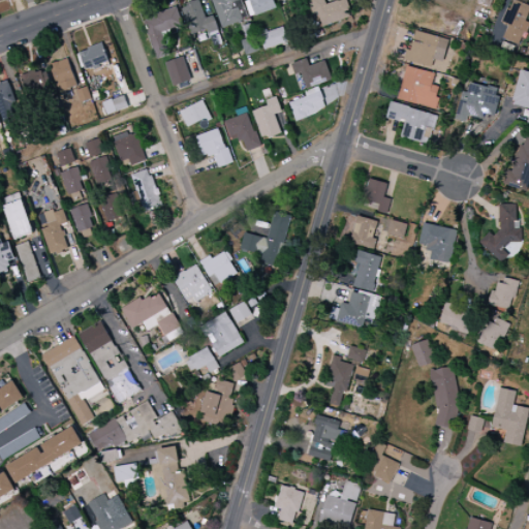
[(181,9),(187,7),(186,4),(195,0),(198,0),(206,18),(212,16),(218,31),(209,34),(207,29),(191,35),(181,9)]
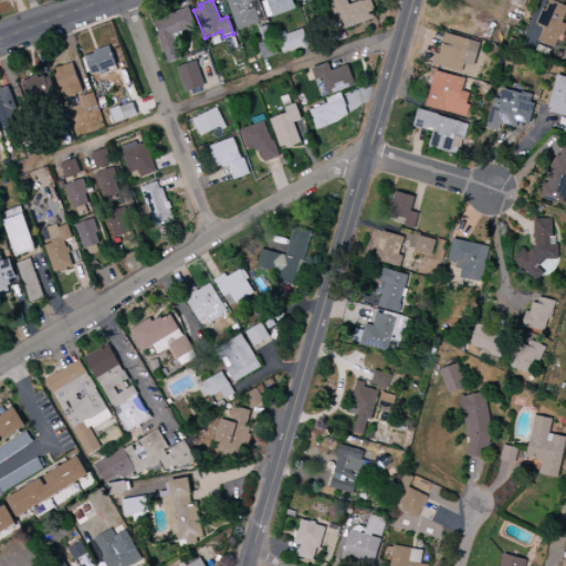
[(238,31),(224,0),(258,0),(260,6),(261,6),(265,18),(259,20),(260,22),(238,31)]
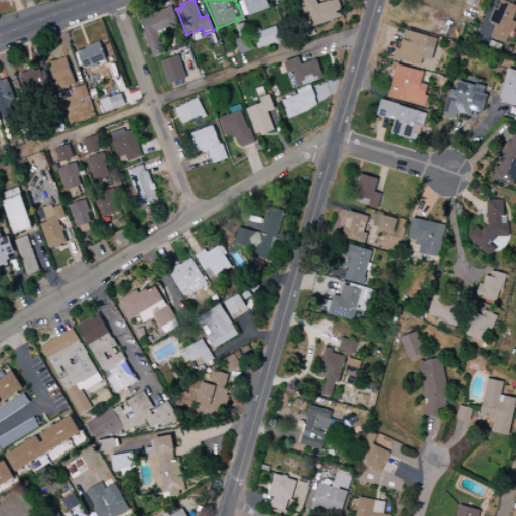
[(243,0),(238,2),(244,16),(248,15),(243,0)]
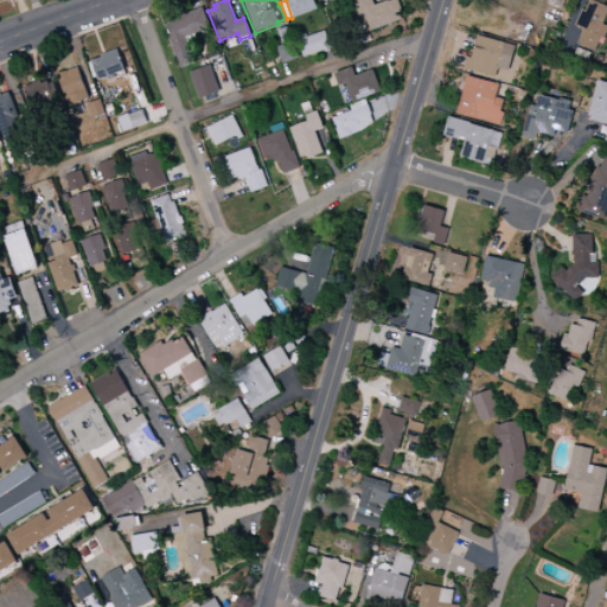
[(293,19),(292,18),(286,0),(313,0),(318,10),(293,19)]
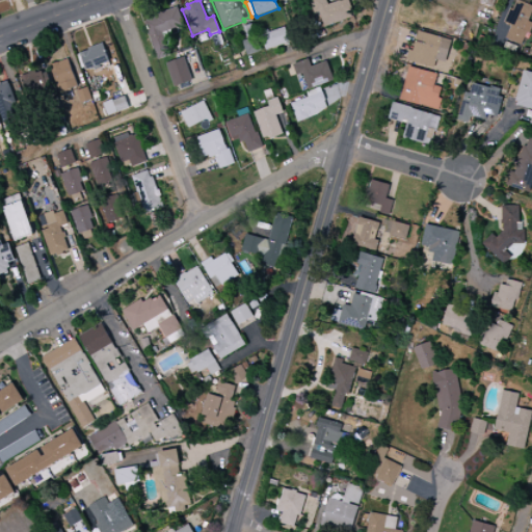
[(309,0),(326,0),(328,4),(339,0),(349,0),(353,11),(350,12),(352,17),(324,28),(319,12),(314,14),(309,0)]
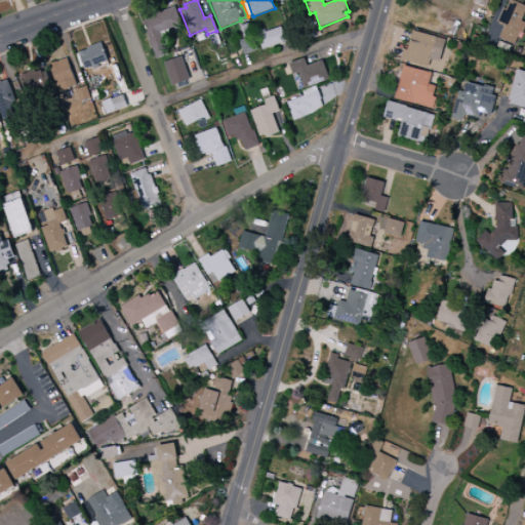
[(524,10),(524,5),(510,0),(507,0),(499,23),(503,25),(498,39),(516,45),(524,23),(521,22),(524,10)]
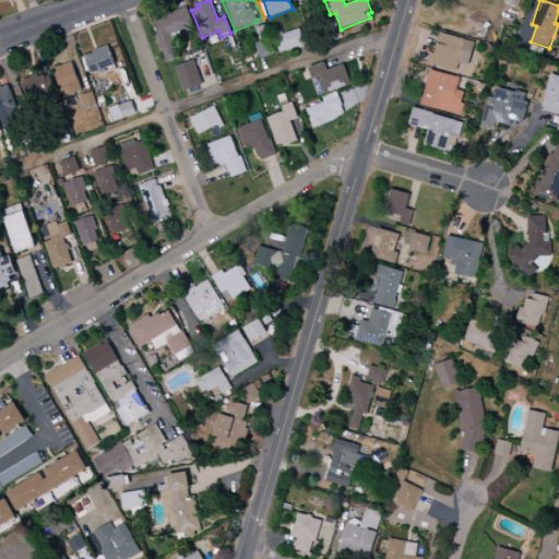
[(166,63),(151,23),(161,19),(159,16),(179,10),(186,7),(193,26),(188,28),(187,28),(170,35),(173,40),(179,57),(179,58),(166,63)]
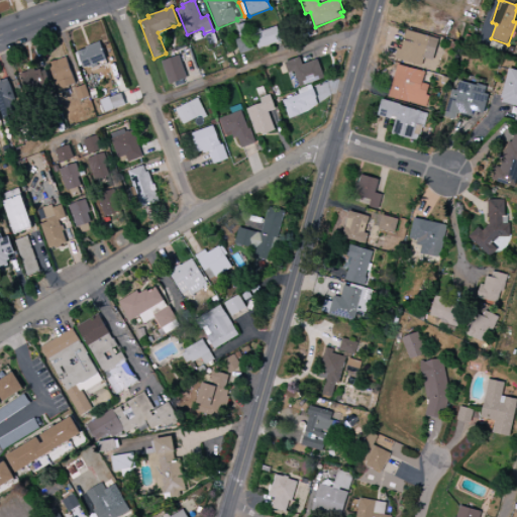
[(241,38),(236,26),(244,23),(248,35),(241,38)]
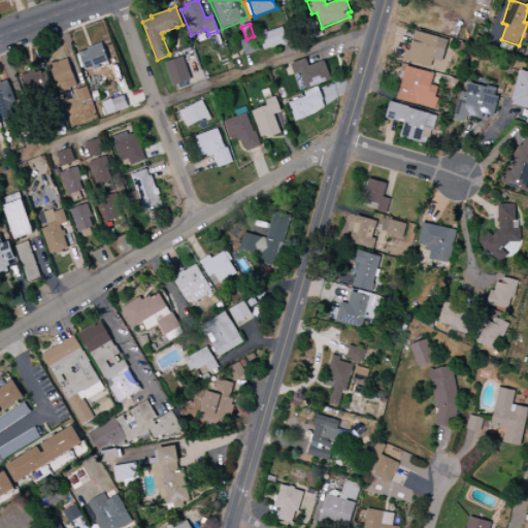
[(161,33),(163,38),(178,32),(176,27),(161,33)]
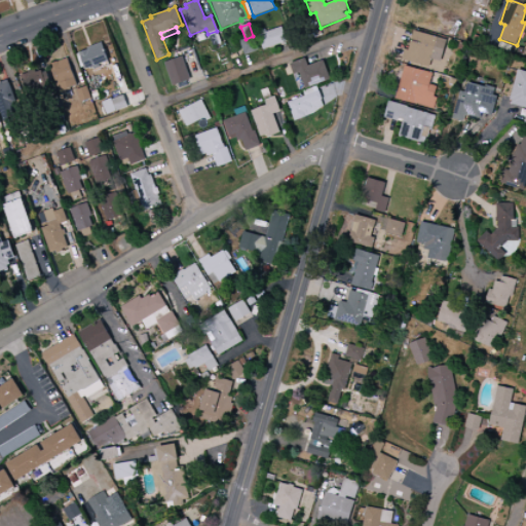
[(263,50),(257,35),(260,34),(266,32),(280,27),(286,42),(263,50)]
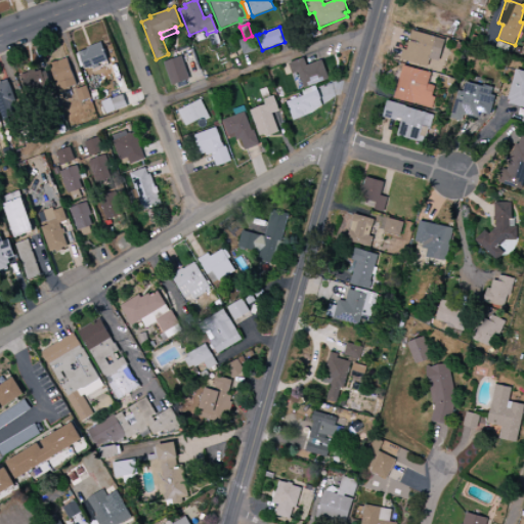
[(444,39),(411,31),(406,50),(402,49),(399,60),(437,70),(444,39)]
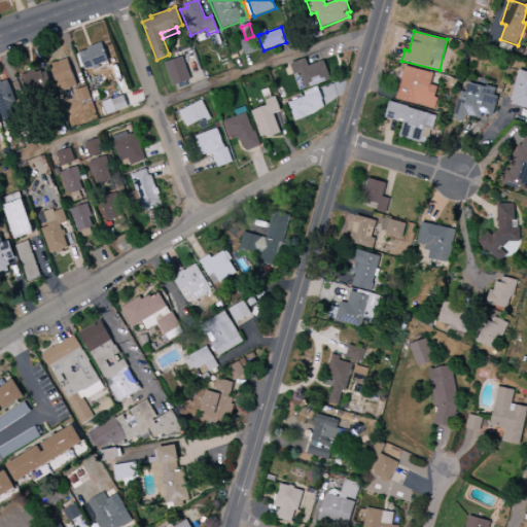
[(245,56),(239,41),(246,39),(253,36),(259,50),(245,56)]
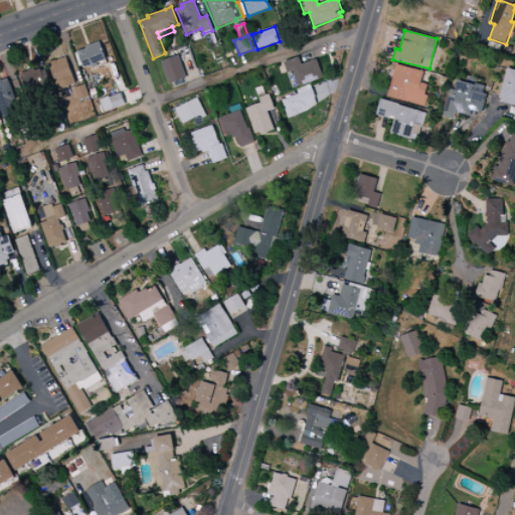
[(77,52),(90,47),(92,47),(92,48),(101,45),(107,60),(84,68),(77,52)]
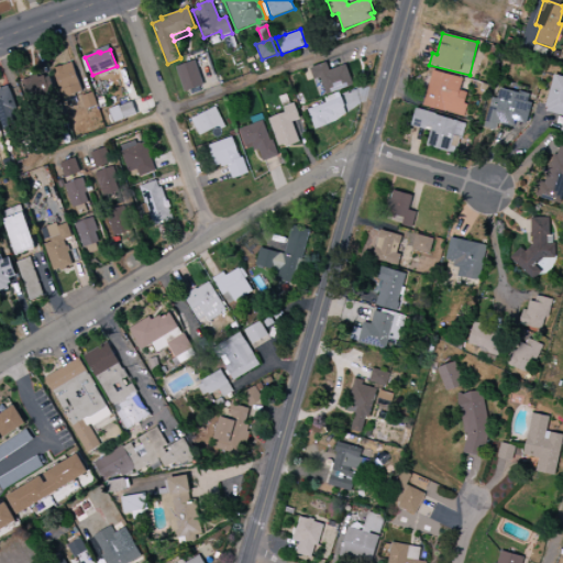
[(175,67),(195,61),(203,86),(185,92),(175,67)]
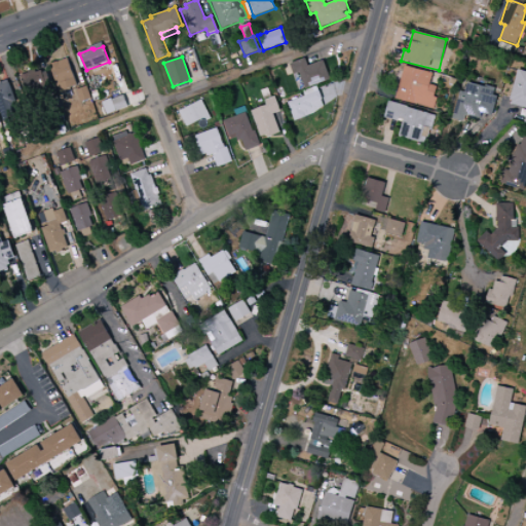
[(49,65),(67,59),(77,85),(71,87),(72,89),(70,90),(70,92),(61,96),(49,65)]
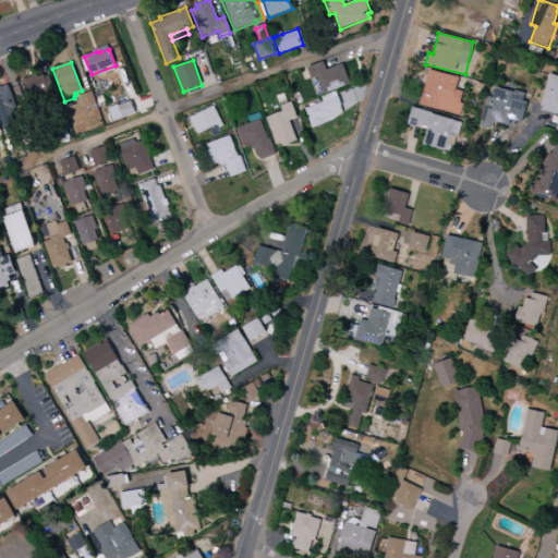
[(306,69),(324,62),(327,70),(342,63),(350,84),(324,94),(317,77),(311,80),(306,69)]
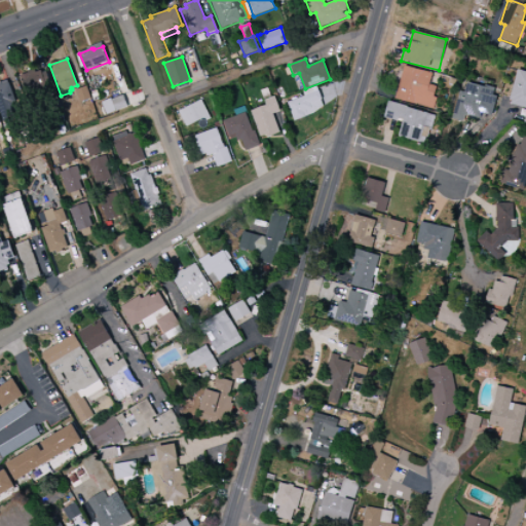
[(395,100),(431,109),(437,86),(428,84),(431,73),(404,66),(395,100)]
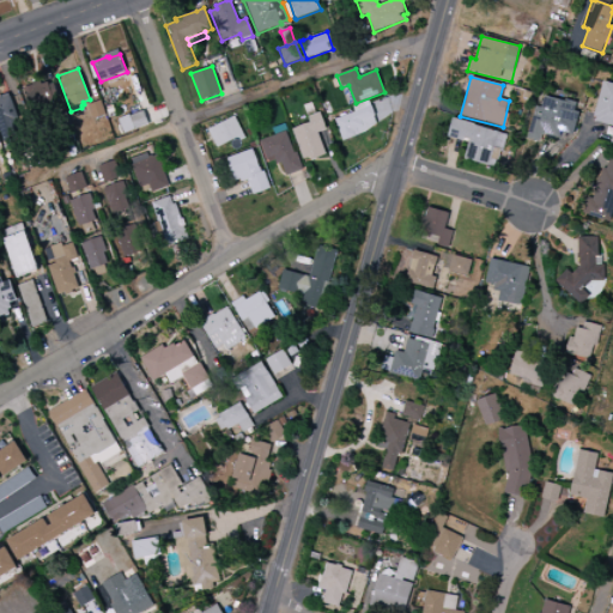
[(24,89),(34,85),(34,83),(37,83),(42,80),(43,84),(49,82),(50,85),(55,83),(66,111),(36,122),(24,89)]
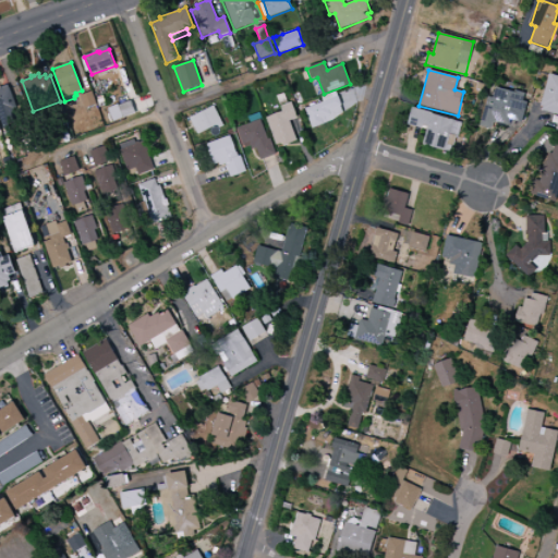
[(557,76),(548,74),(540,110),(557,114),(557,118),(555,131),(557,131),(557,76)]
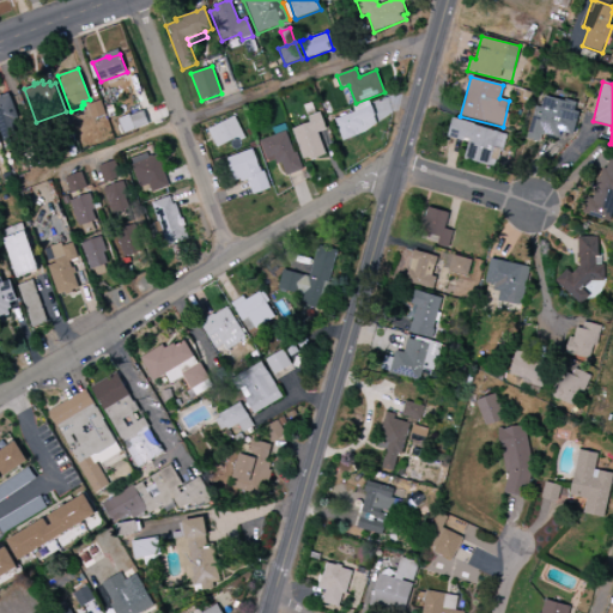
[(0,129),(0,95),(8,92),(19,119),(16,120),(22,135),(5,141),(0,129)]
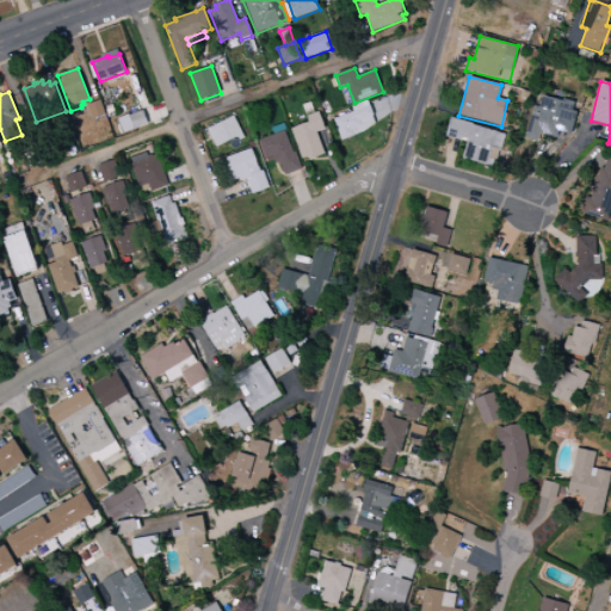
[(569,135),(576,104),(542,96),(539,107),(534,105),(525,139),(538,141),(539,134),(557,139),(559,133),(569,135)]
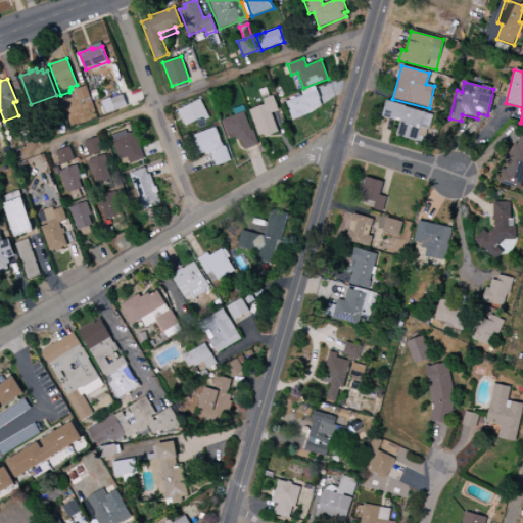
[(76,90),(86,86),(91,97),(80,101),(76,90)]
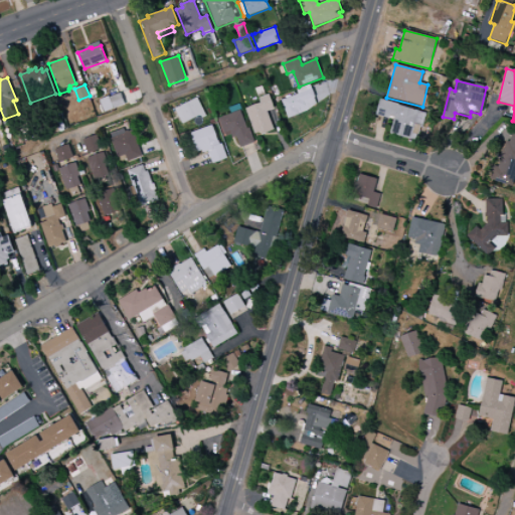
[(311,90),(312,89),(310,84),(297,90),(299,95),(311,90)]
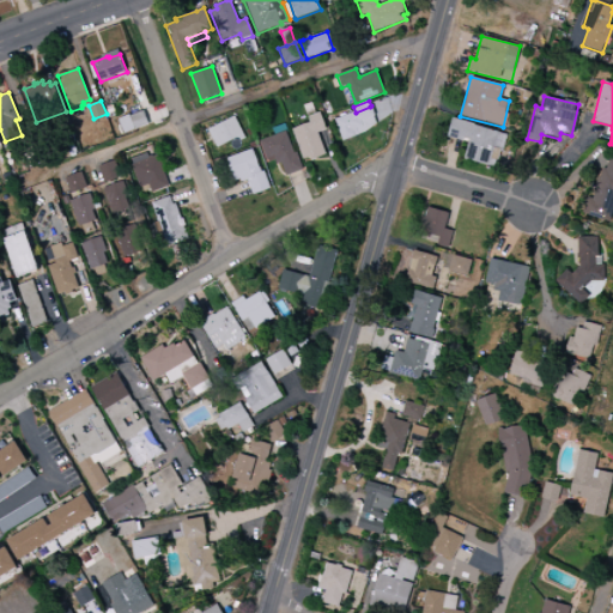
[(308,117),(303,105),(311,102),(316,114),(308,117)]
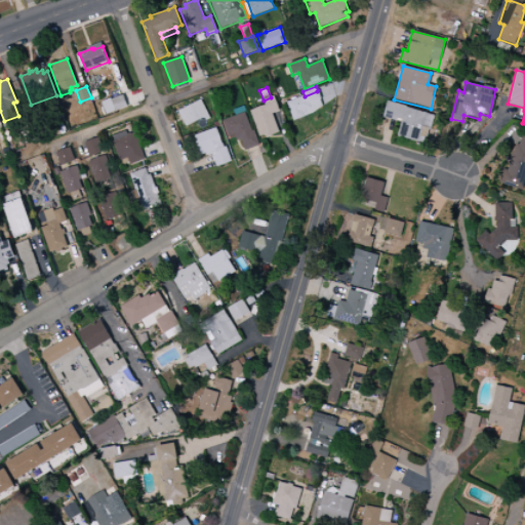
[(91,91),(97,89),(99,95),(93,97),(91,91)]
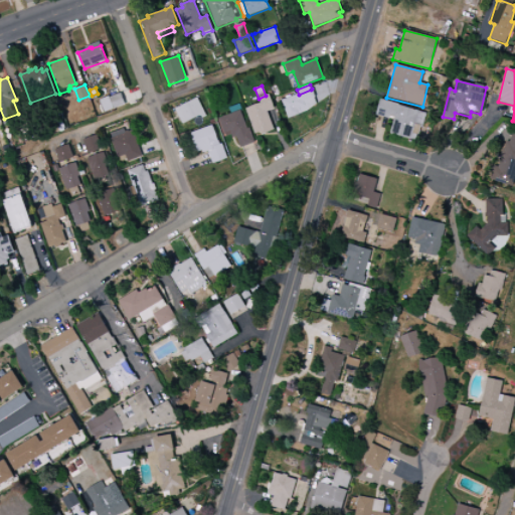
[(282,102),(299,95),(311,90),(314,98),(304,102),(307,108),(298,112),(299,115),(288,119),(282,102)]
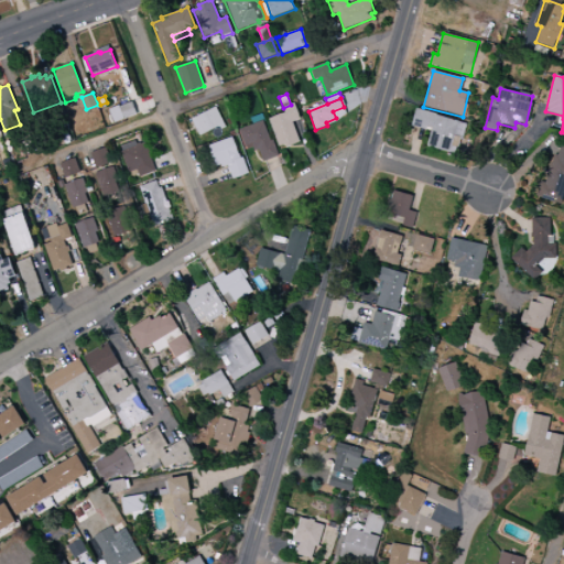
[(120,102),(132,99),(133,101),(138,115),(126,119),(120,102)]
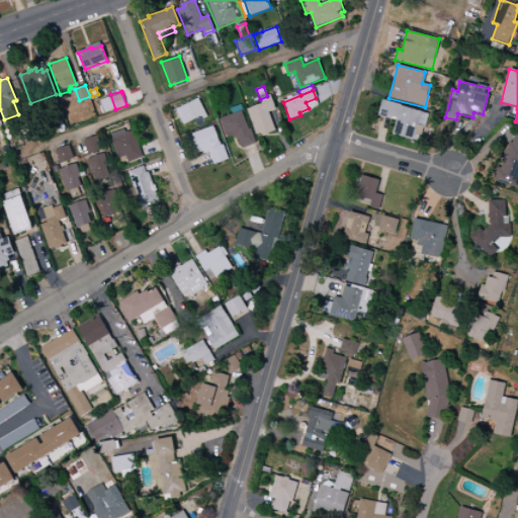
[(257,135),(247,110),(262,104),(260,99),(267,96),(270,95),(276,109),(268,112),(275,131),(263,137),(261,134),(257,135)]
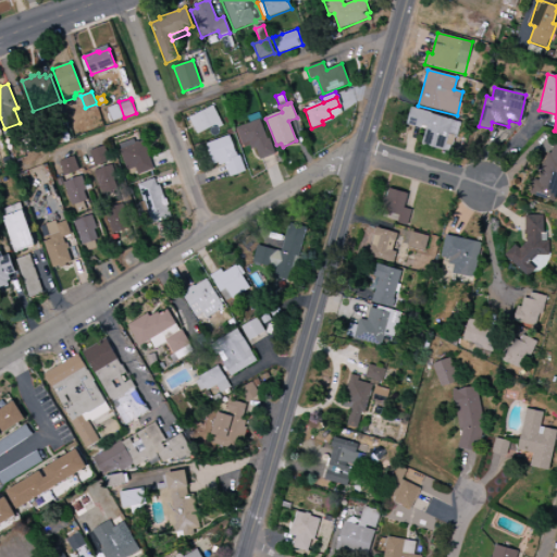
[(108,108),(118,103),(123,119),(114,122),(108,108)]
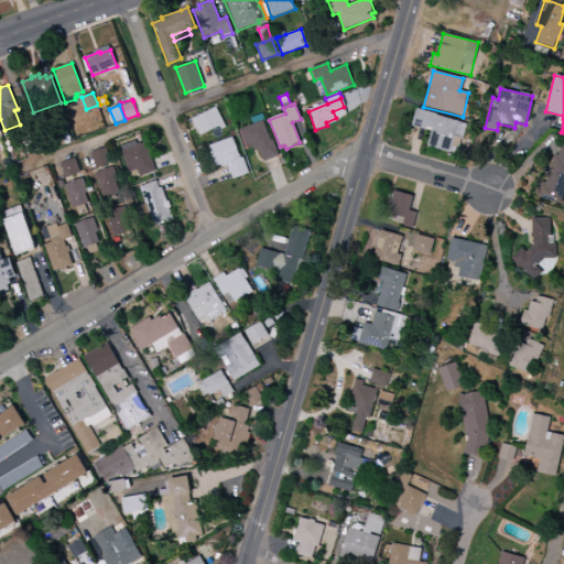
[(191,120),(216,107),(226,127),(221,130),(219,126),(199,137),(197,132),(191,120)]
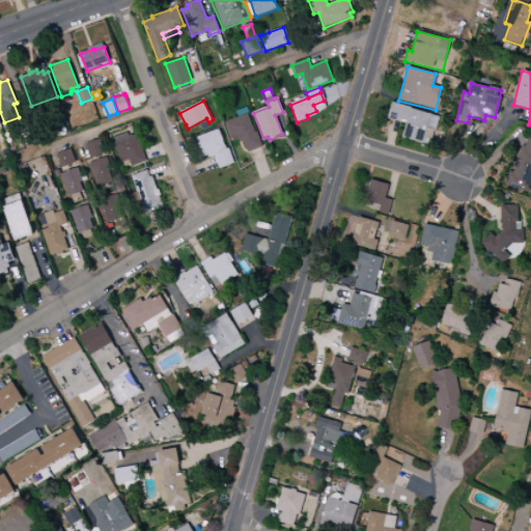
[(439,116),(392,104),(388,119),(406,123),(402,138),(430,145),(439,116)]
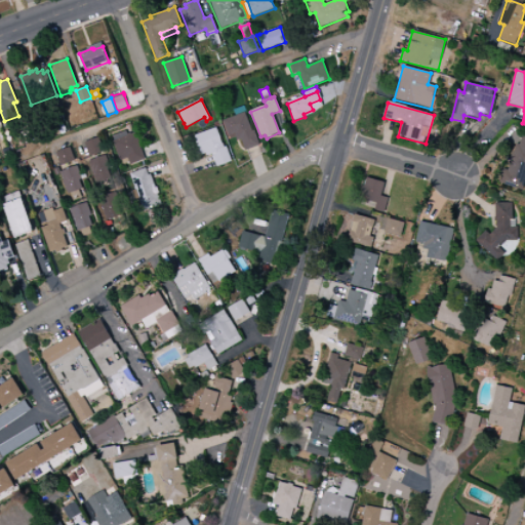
[(221,121),(245,112),(252,131),(254,130),(259,146),(258,146),(247,150),(246,151),(245,151),(245,150),(241,139),(238,140),(237,140),(235,137),(231,139),(230,137),(229,137),(221,121)]
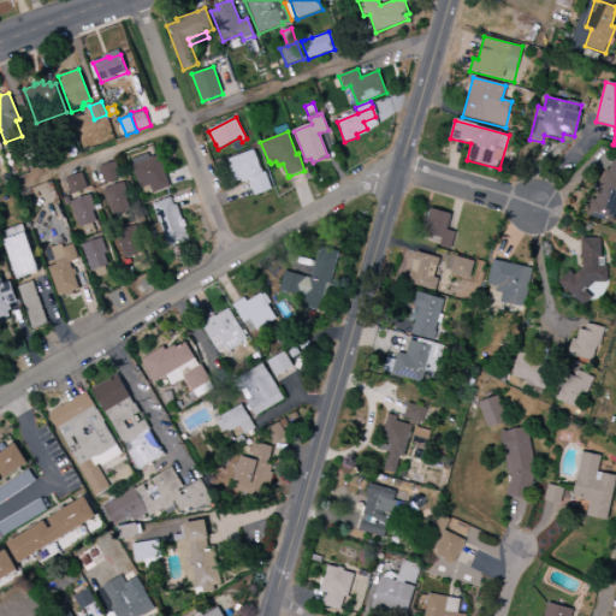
[(253,150),(260,169),(261,169),(262,173),(265,172),(272,189),(254,196),(249,181),(242,183),(241,181),(236,183),(226,160),(253,150)]
